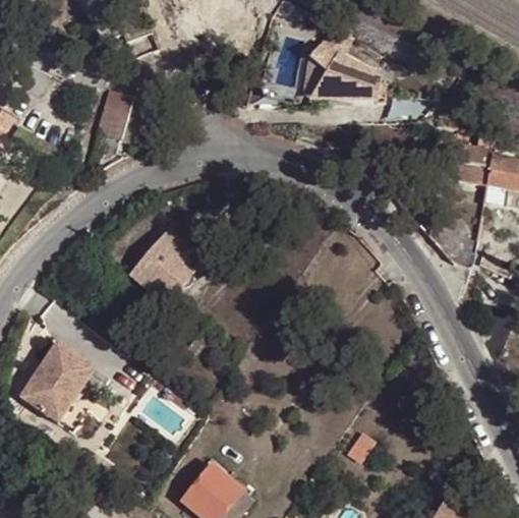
[(385,75),(318,37),(306,51),(326,65),(314,98),(348,101),(384,102),(385,75)]
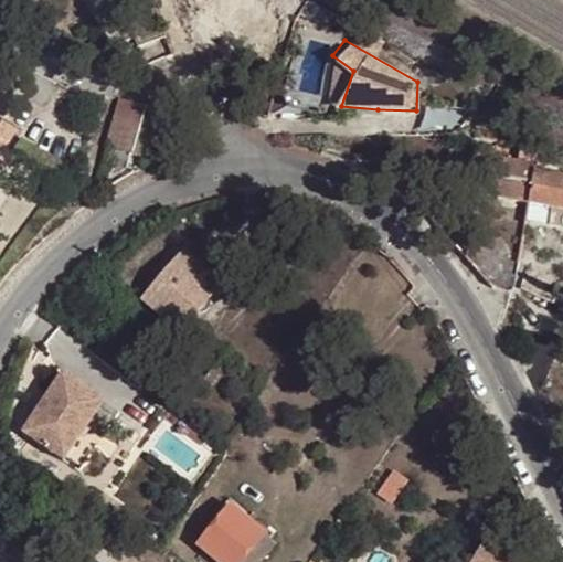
[(327,104),(341,106),(353,71),(332,55),(327,104)]
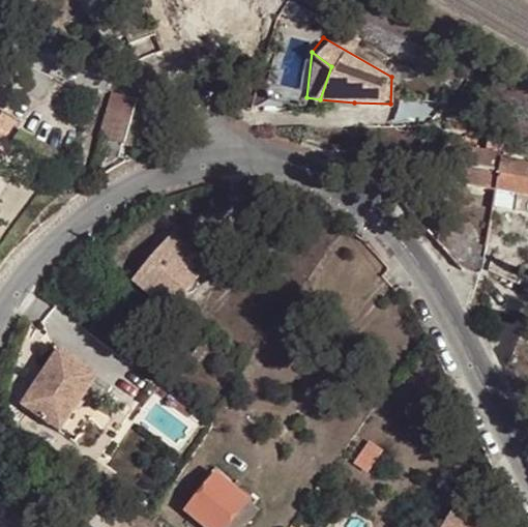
[(148,101),(111,89),(93,154),(108,158),(110,152),(118,155),(122,141),(132,143),(139,139),(148,101)]
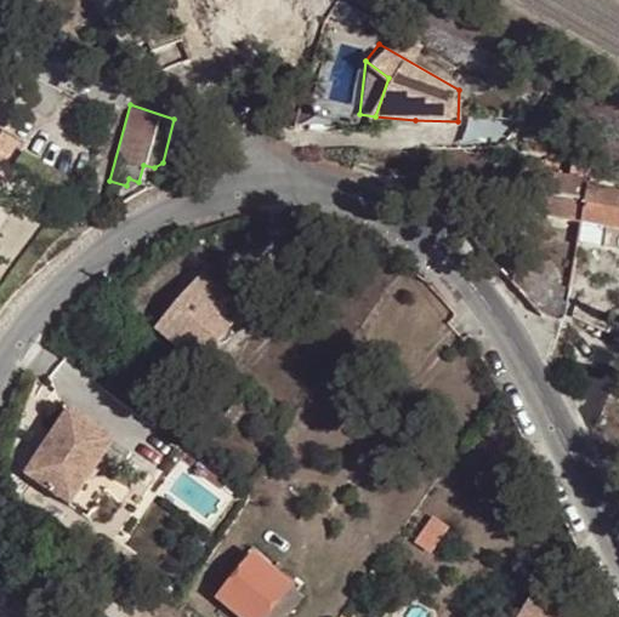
[(590,169),(592,156),(572,153),(571,165),(590,169)]
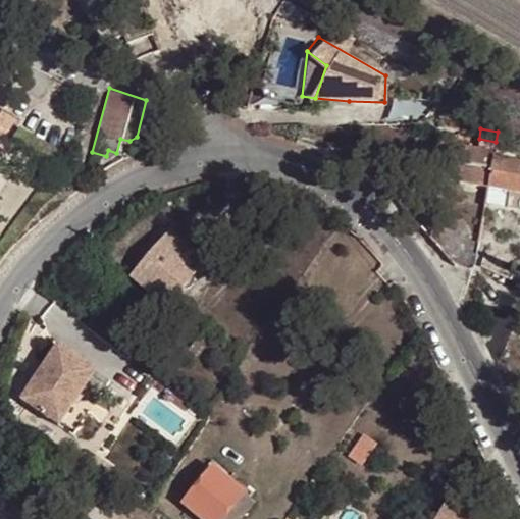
[(454,144),(448,178),(487,186),(495,148),(496,145),(478,141),(477,148),(454,144)]
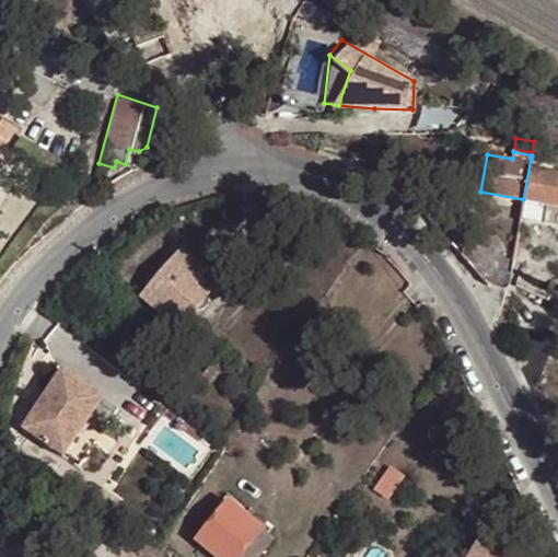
[(553,163),(531,159),(523,199),(526,199),(557,205),(557,173),(550,172),(553,163)]
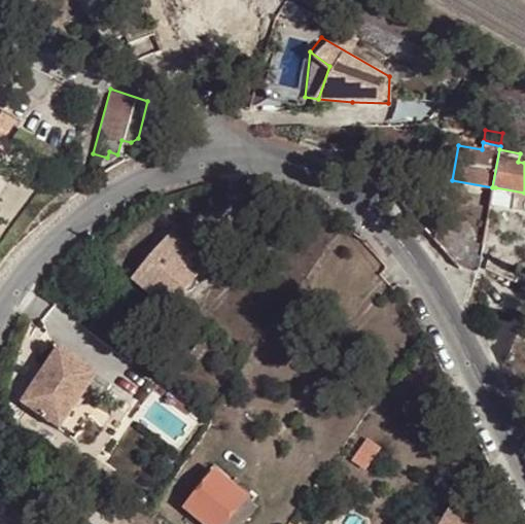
[(524,203),(524,193),(495,187),(492,204),(524,210),(524,203)]
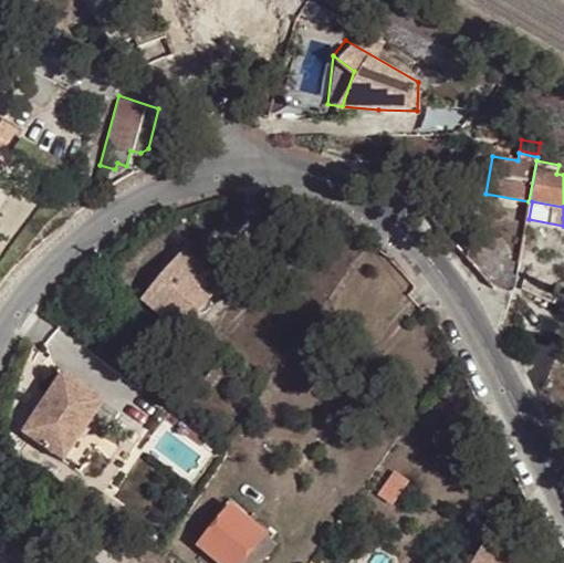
[(523,233),(466,223),(450,240),(490,284),(512,291),(523,233)]
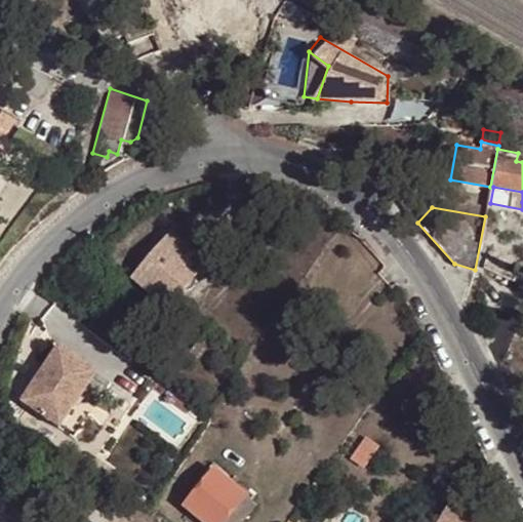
[(168,233),(131,277),(167,308),(184,287),(176,281),(187,269),(191,264),(186,259),(192,252),(168,233)]
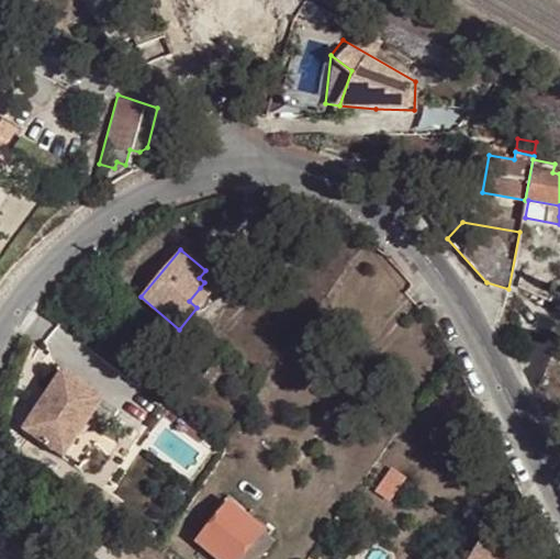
[(189,301),(197,308),(208,295),(200,288),(189,301)]
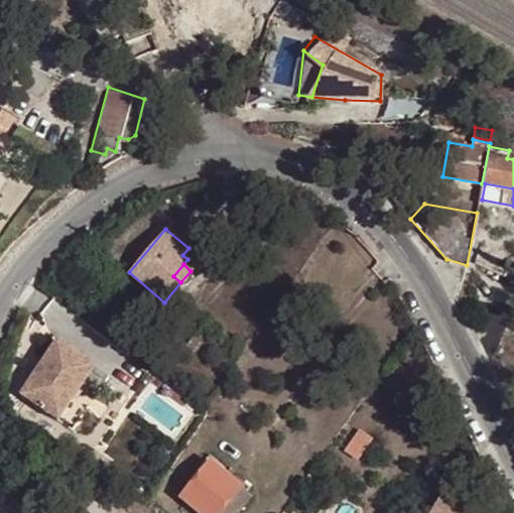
[(49,342),(14,396),(67,430),(102,377),(49,342)]
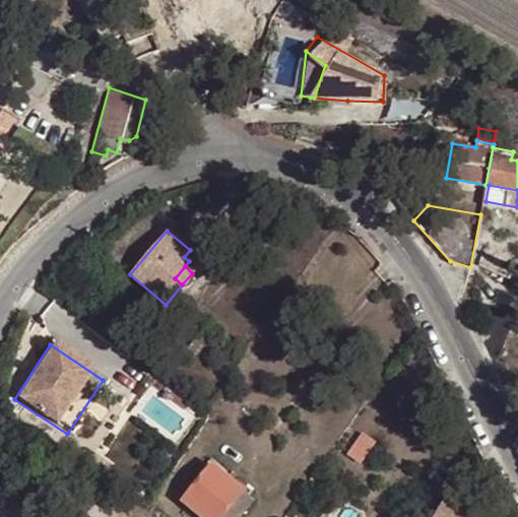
[(207,463),(179,499),(201,516),(232,516),(249,496),(207,463)]
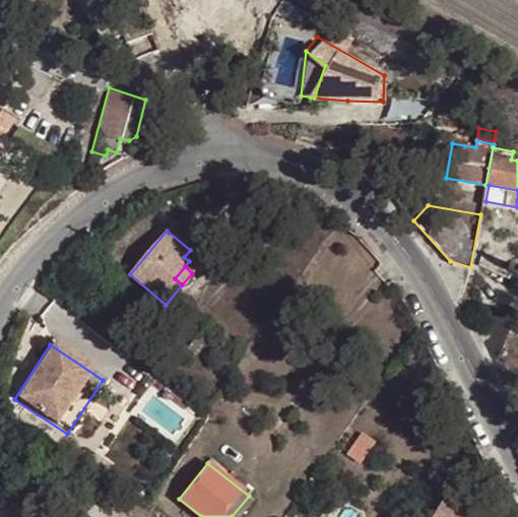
[(470,516),(444,491),(427,516),(470,516)]
